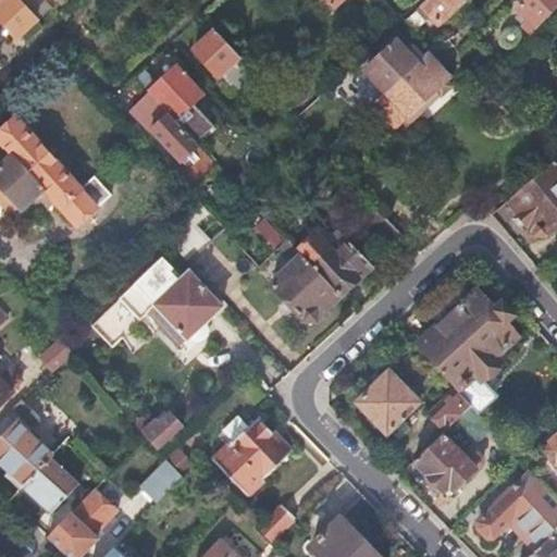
[(0,0),(0,19),(17,38),(21,35),(27,41),(42,27),(17,0),(0,0)]
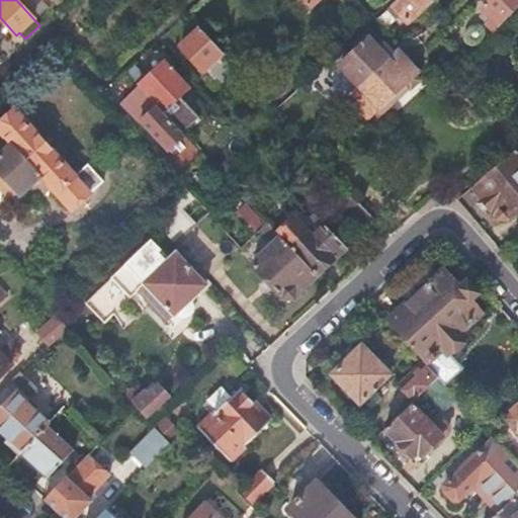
[(22,0),(37,16),(48,7),(41,0),(22,0)]
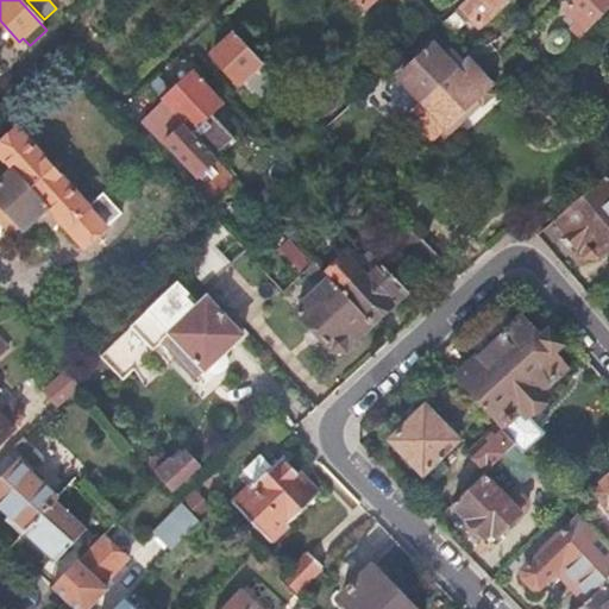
[(510,0),(470,0),(459,11),(470,22),(475,17),(484,26),(512,1),(510,0)]
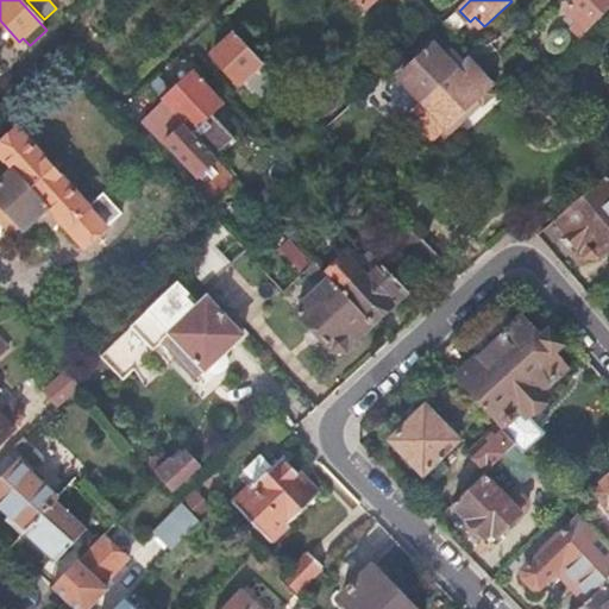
[(608,0),(578,0),(567,11),(589,32),(608,12),(608,0)]
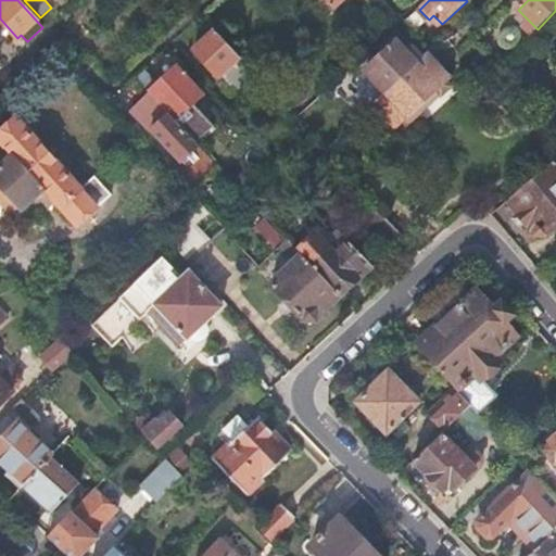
[(196,52),(220,78),(242,59),(216,32),(196,52)]
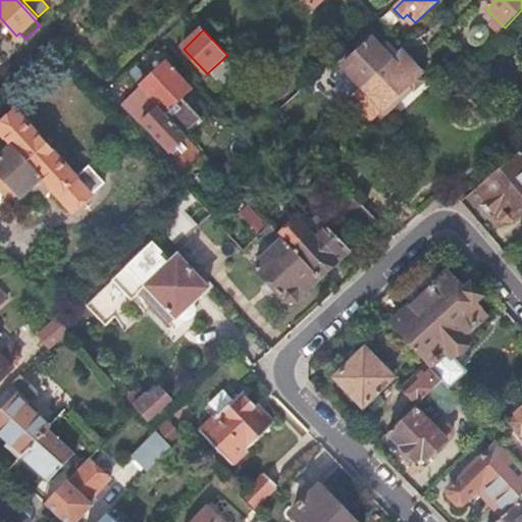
[(373,38),(346,64),(356,75),(345,85),(355,96),(394,59),(373,38)]
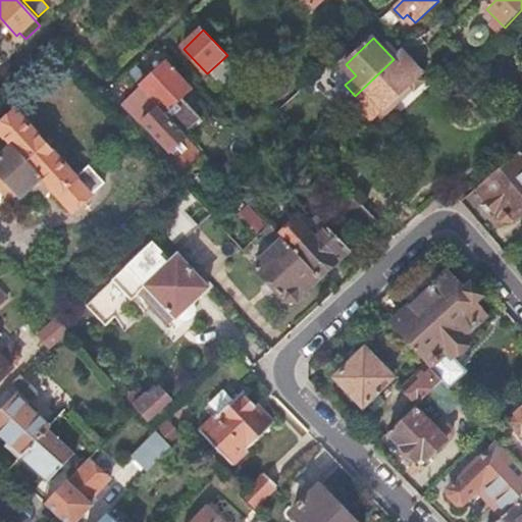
[(394,59),(355,96),(352,98),(373,120),(385,108),(387,110),(413,86),(416,89),(425,81),(421,77),(425,73),(404,50),(394,59)]
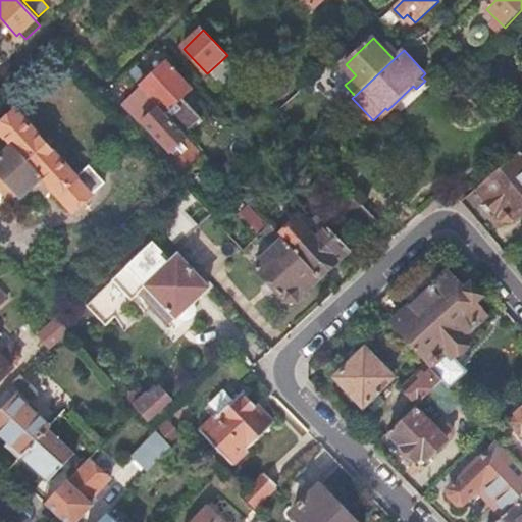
[(142,89),(187,136),(203,120),(184,99),(194,90),(176,71),(178,69),(176,68),(174,69),(169,63),(142,89)]
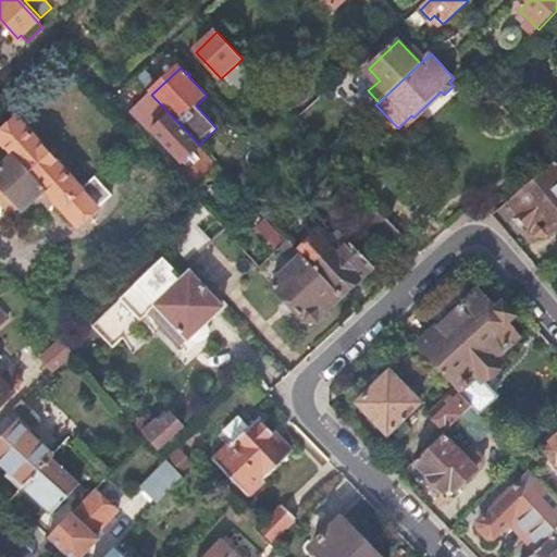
[(201,148),(199,145),(151,95),(134,111),(185,164),(201,148)]
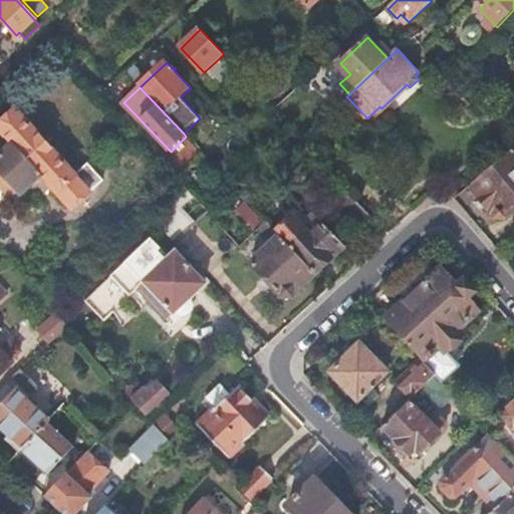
[(76,175),(16,109),(0,124),(0,130),(14,146),(0,158),(0,170),(21,193),(40,175),(67,204),(96,176),(86,166),(76,175)]
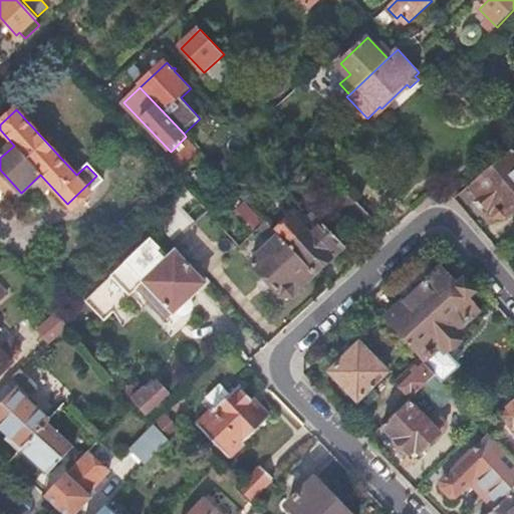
[(132,148),(149,167),(160,158),(143,139),(132,148)]
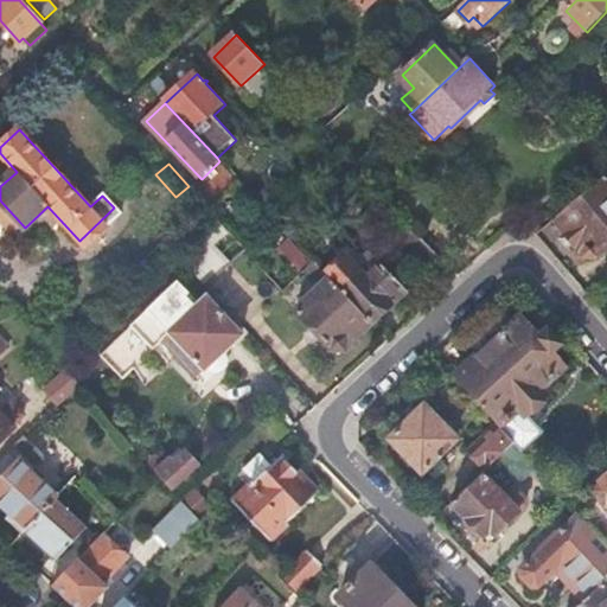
[(555,219),(587,259),(595,260),(606,248),(606,180),(605,178),(555,219)]
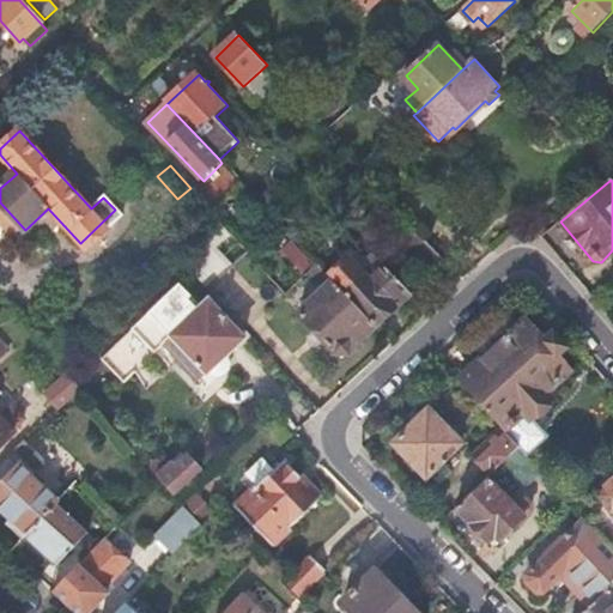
[(177,199),(170,205),(201,241),(202,240),(223,222),(192,187),(190,188),(177,199)]
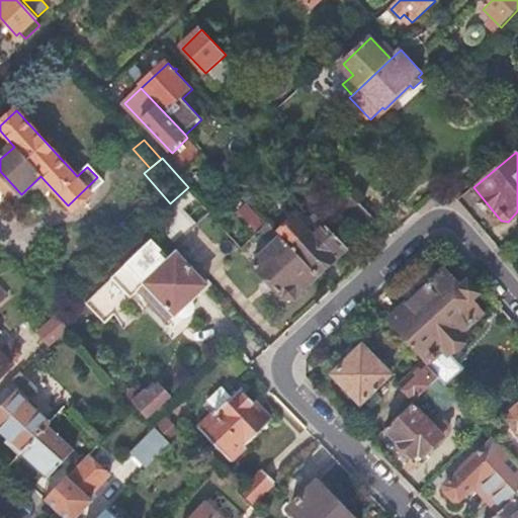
[(349,191),(338,201),(366,232),(378,222),(349,191)]
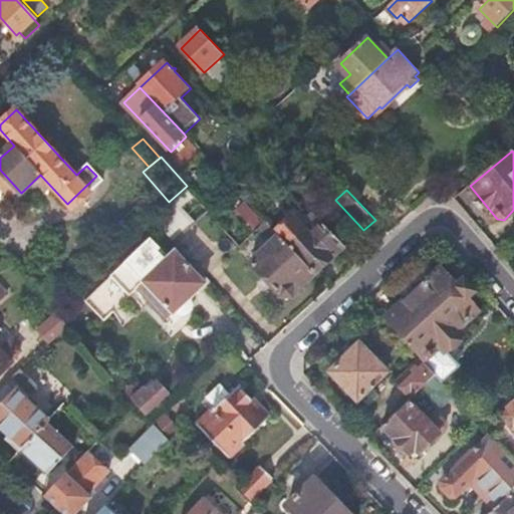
[(240,200),(231,209),(246,225),(256,216),(240,200)]
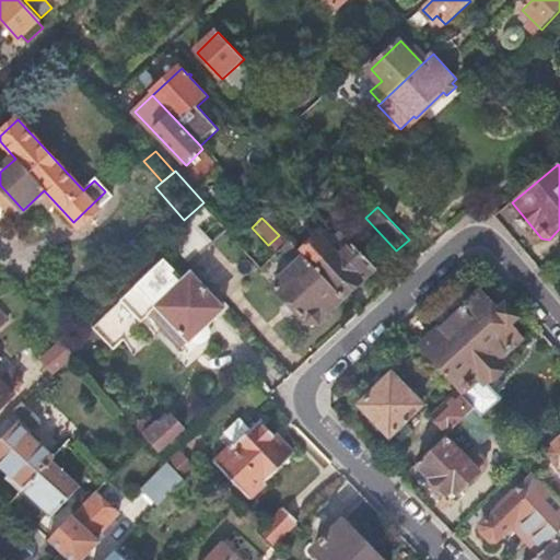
[(305,257),(343,299),(376,268),(348,237),(336,251),(325,240),(305,257)]
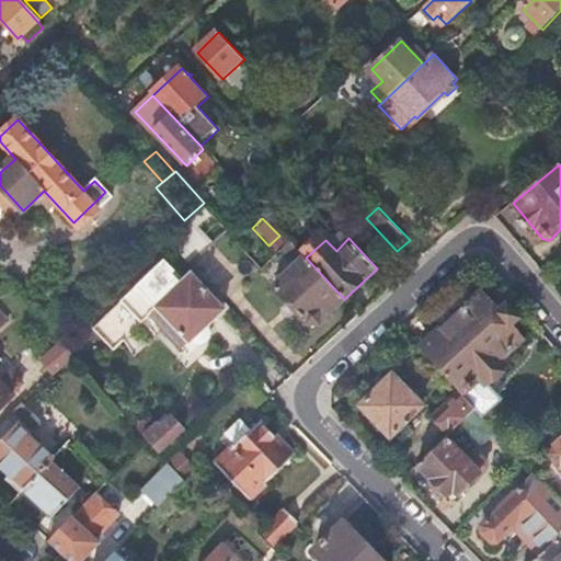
[(273,288),(312,330),(344,299),(306,258),(292,243),(282,252),(296,267),(273,288)]
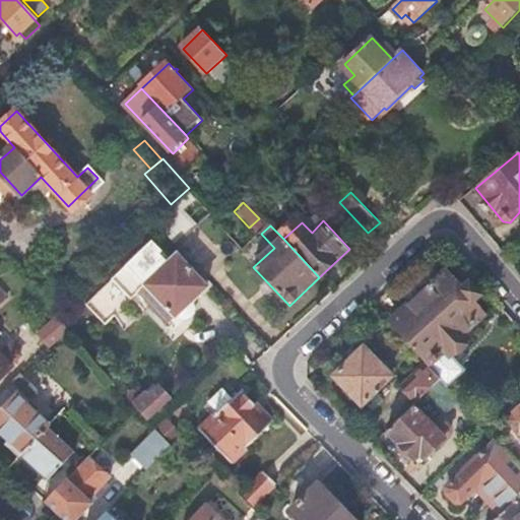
[(178,255),(172,260),(153,240),(112,278),(131,299),(139,291),(145,284),(174,315),(177,318),(178,319),(179,320),(180,320),(181,320),(182,320),(183,321),(184,321),(185,321),(186,320),(187,320),(188,320),(189,320),(190,319),(191,318),(192,317),(193,317),(193,316),(194,316),(194,315),(194,314),(195,314),(195,313),(195,312),(195,311),(196,311),(196,310),(196,309),(196,308),(195,307),(195,306),(195,305),(195,304),(194,303),(193,302),(193,301),(207,286),(178,255)]
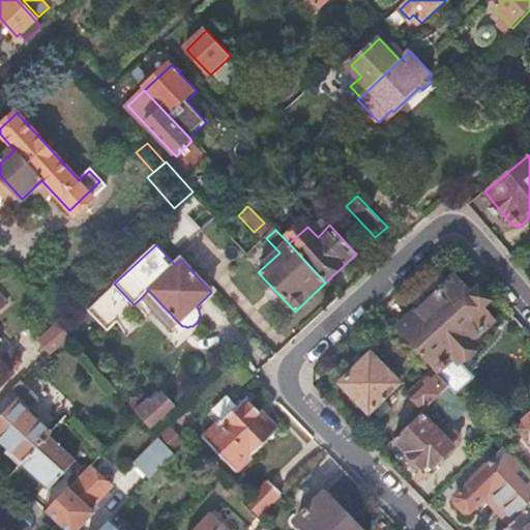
[(417,324),(404,336),(435,371),(450,387),(455,393),(474,376),(460,360),(476,345),(472,340),(493,321),(454,278),(411,317),(417,324)]
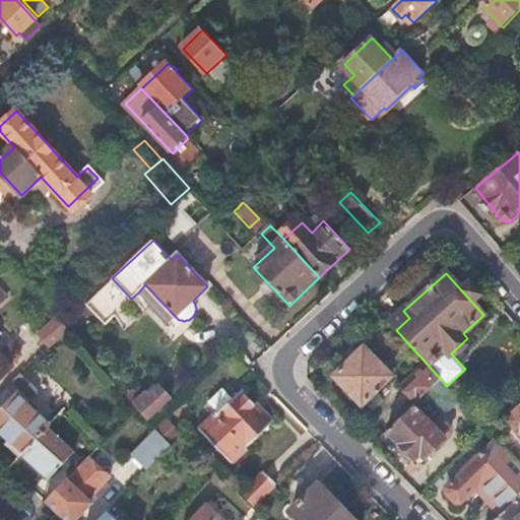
[(43,287),(62,309),(73,299),(54,276),(43,287)]
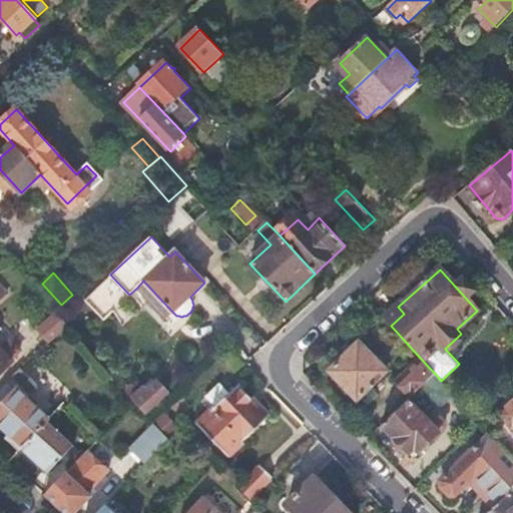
[(164,317),(171,311),(143,281),(137,288),(164,317)]
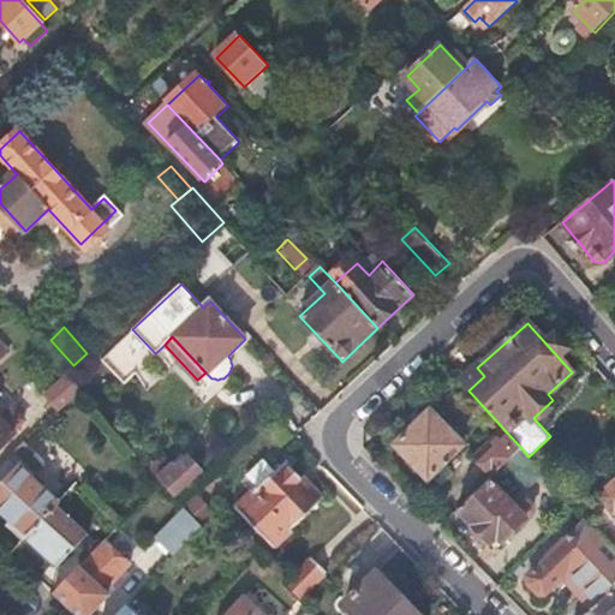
[(123,340),(101,352),(112,371),(133,359),(123,340)]
